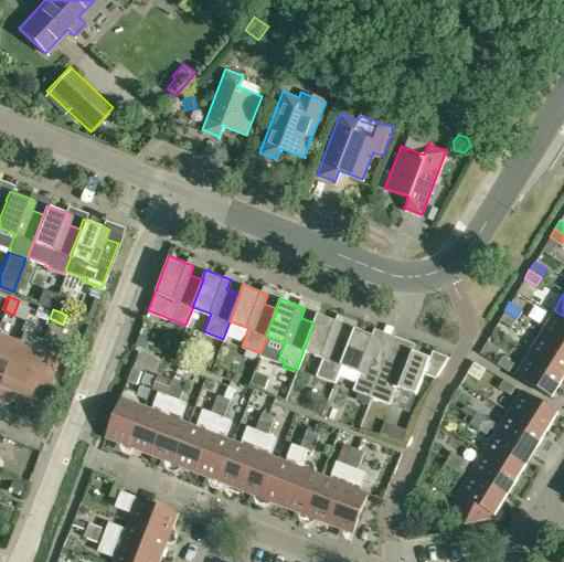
[(504,310),(499,318),(511,326),(517,317),(504,310)]
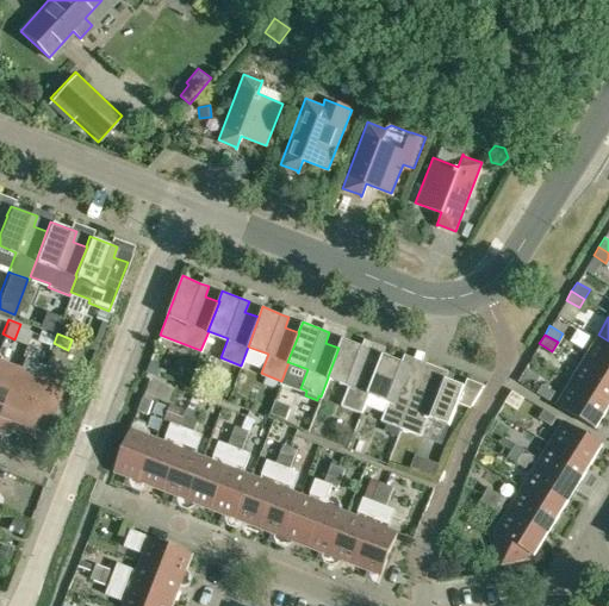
[(608,341),(598,335),(585,357),(608,372),(608,341)]
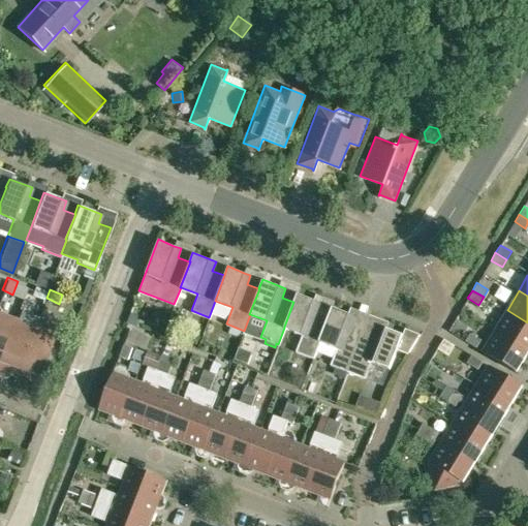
[(313,358),(319,341),(319,340),(329,315),(328,315),(316,311),(320,302),(297,292),(293,302),(284,327),(284,328),(302,334),(296,350),(313,358)]
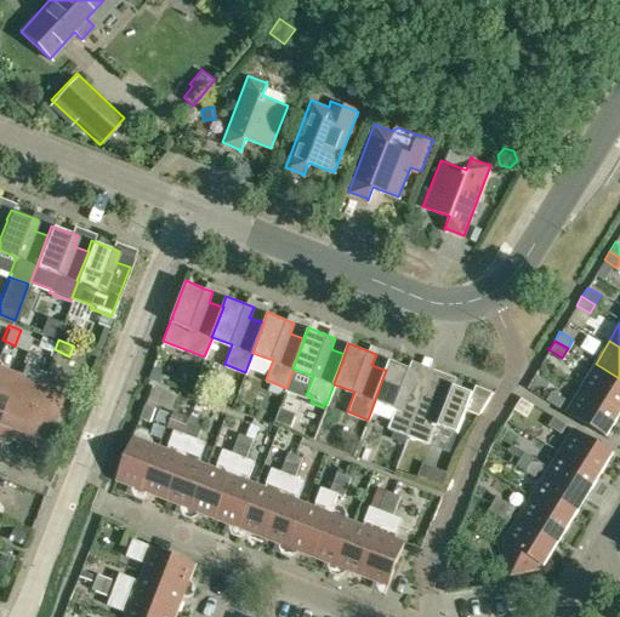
[(390,359),(385,370),(386,370),(375,399),(375,400),(394,407),(387,427),(393,429),(408,434),(426,386),(413,380),(416,370),(408,366),(390,359)]
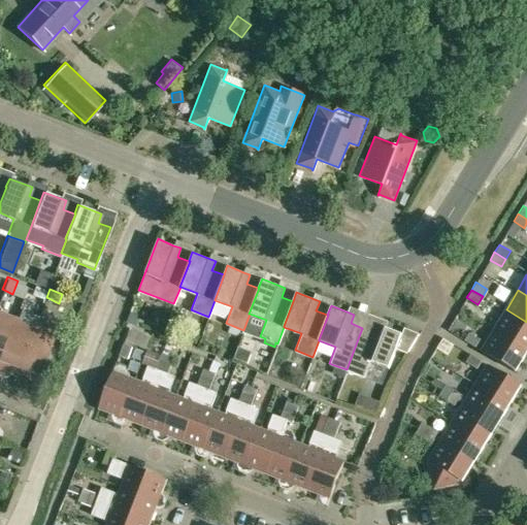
[(526,322),(506,309),(494,328),(526,349),(526,348),(526,322)]
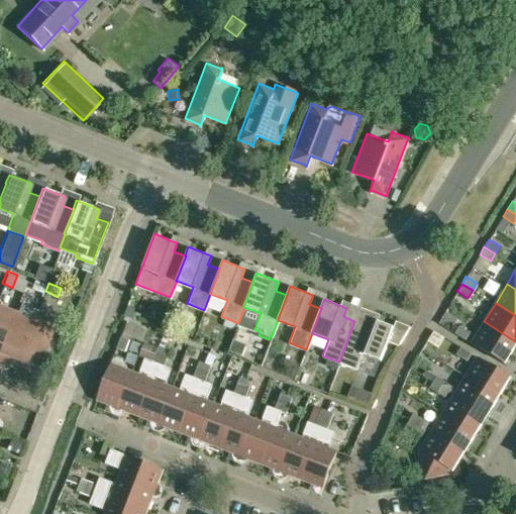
[(0,346),(14,310),(0,304),(0,346)]
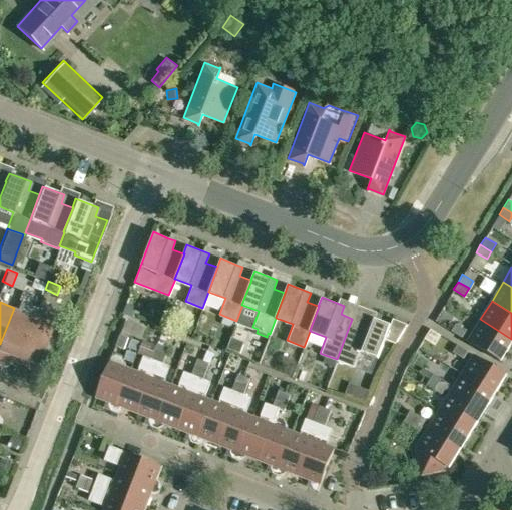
[(4,356),(16,361),(34,315),(14,308),(0,344),(0,362),(1,363),(4,356)]
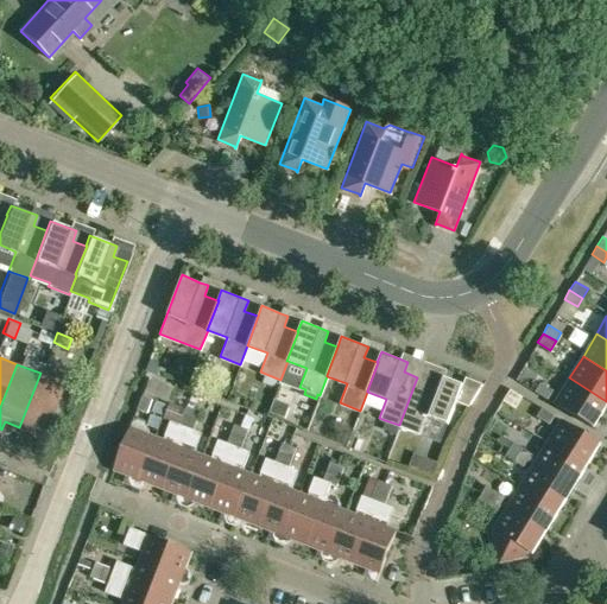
[(40,373),(19,427),(42,436),(63,382),(40,373)]
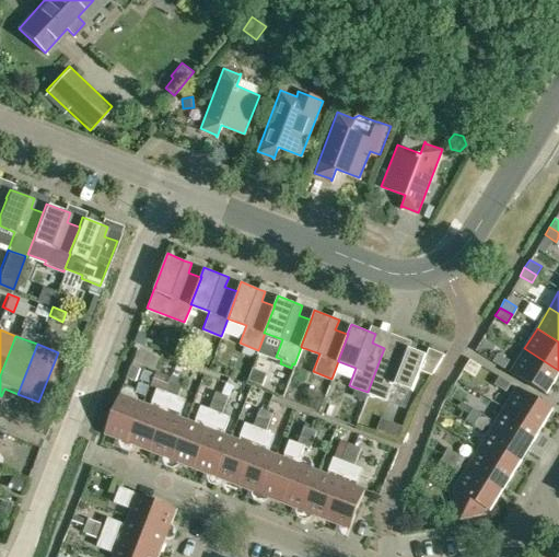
[(368,392),(386,399),(405,407),(420,369),(431,373),(440,359),(402,344),(397,354),(384,348),(368,392)]
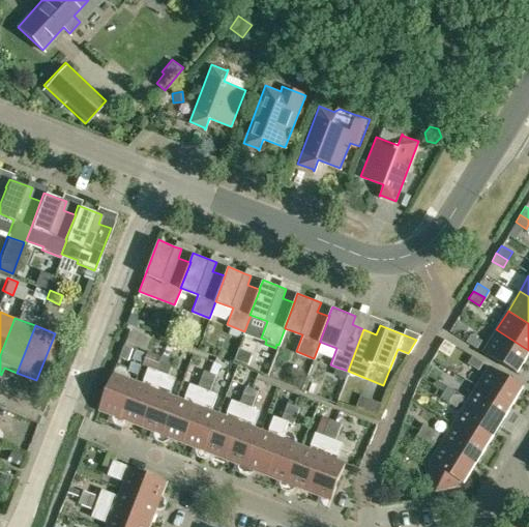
[(528,350),(496,329),(483,351),(516,371),(528,350)]
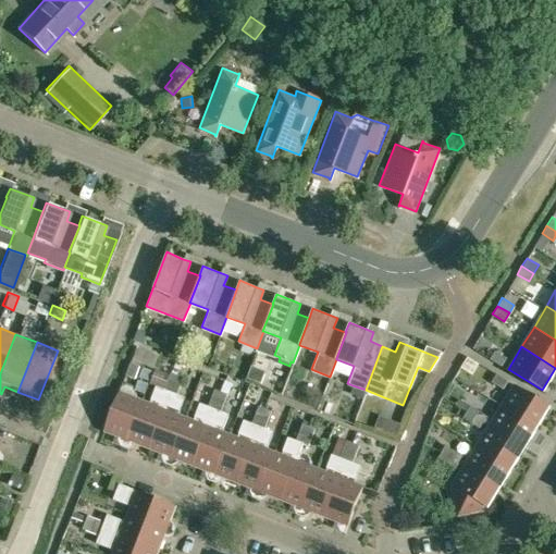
[(494,349),(489,357),(501,365),(506,356),(494,349)]
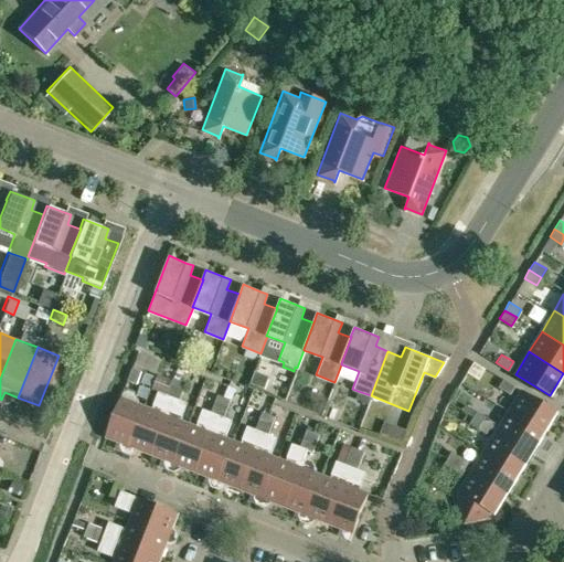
[(127,379),(136,382),(140,370),(131,366),(127,379)]
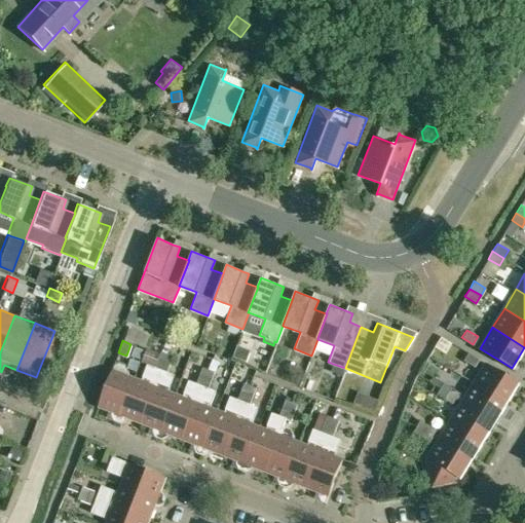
[(157,359),(170,363),(173,355),(160,349),(157,359)]
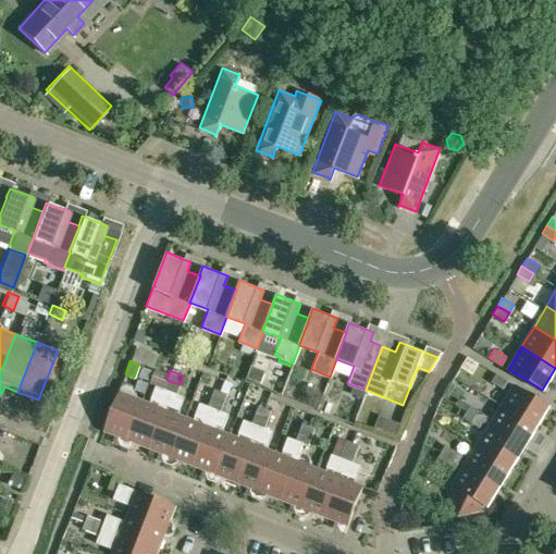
[(507,379),(496,372),(491,380),(503,388),(507,379)]
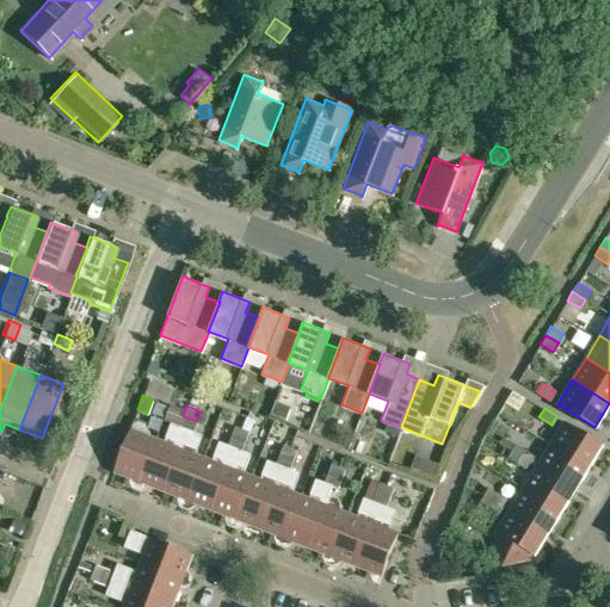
[(186,428),(193,431),(197,421),(183,416),(179,426),(186,428)]
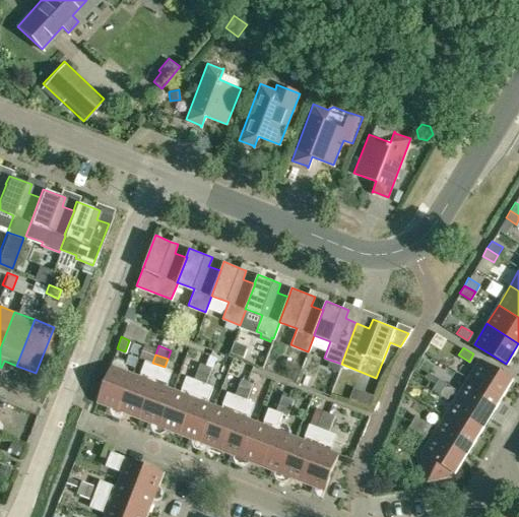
[(110,408),(112,414),(115,415),(132,373),(125,370),(126,366),(123,359),(114,356),(96,399),(111,405),(110,408)]
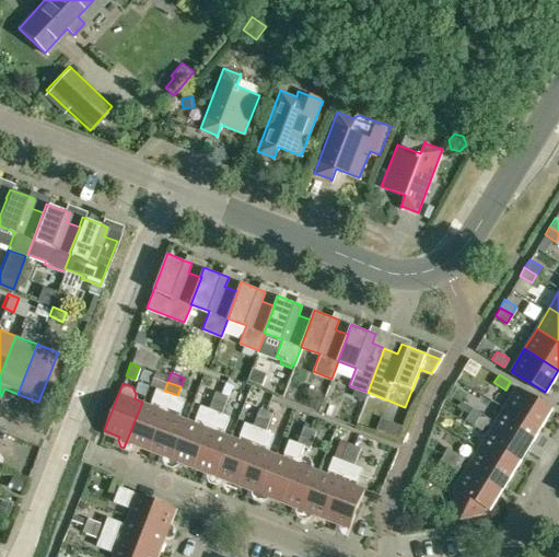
[(516,385),(504,406),(539,426),(551,407),(516,385)]
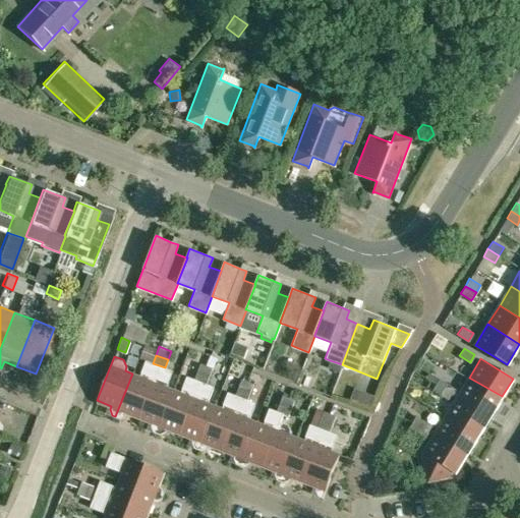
[(132,373),(115,416),(119,417),(124,415),(126,411),(139,416),(156,372),(159,365),(153,363),(146,360),(139,377),(132,373)]
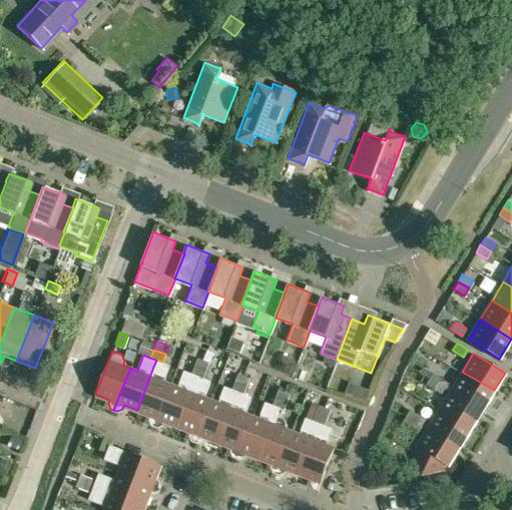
[(325,355),(322,361),(334,366),(337,359),(325,355)]
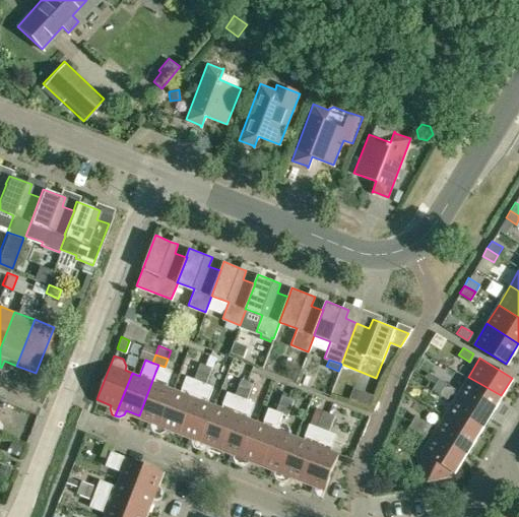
[(196,370),(208,375),(211,367),(200,362),(196,370)]
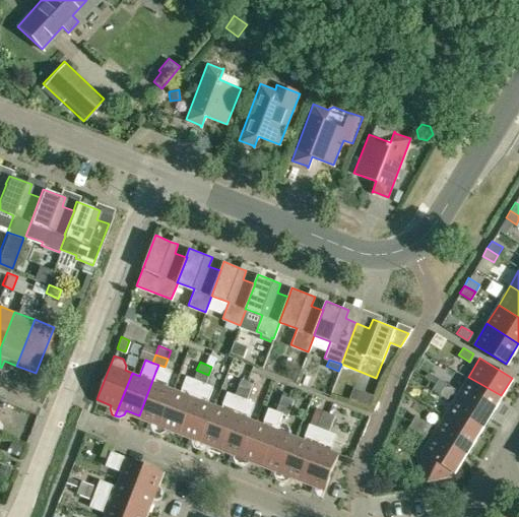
[(150,425),(153,431),(156,432),(173,389),(166,386),(172,370),(165,367),(158,365),(155,372),(139,415),(152,422),(150,425)]
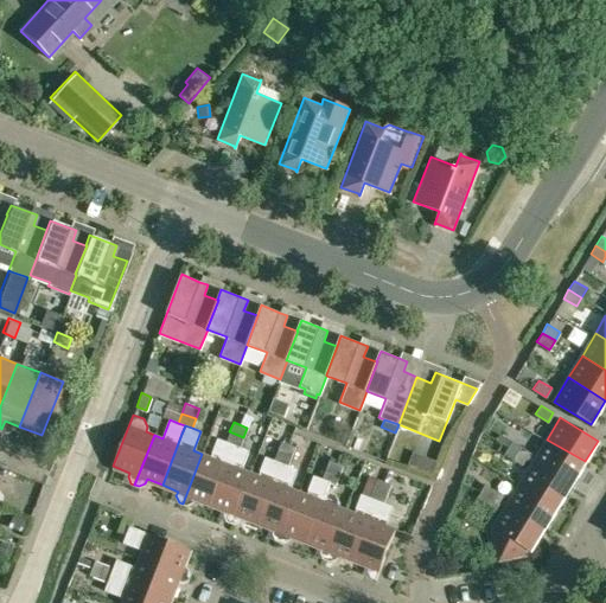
[(243,437),(229,431),(225,441),(233,444),(240,447),(243,437)]
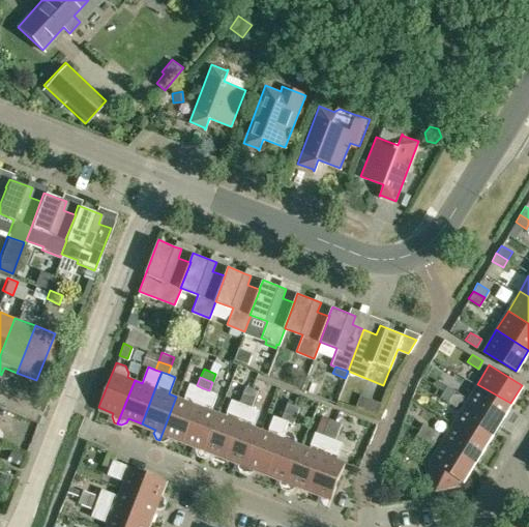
[(197,385),(189,383),(183,399),(176,397),(159,440),(163,441),(168,439),(170,435),(183,440),(200,396),(203,388),(197,385)]
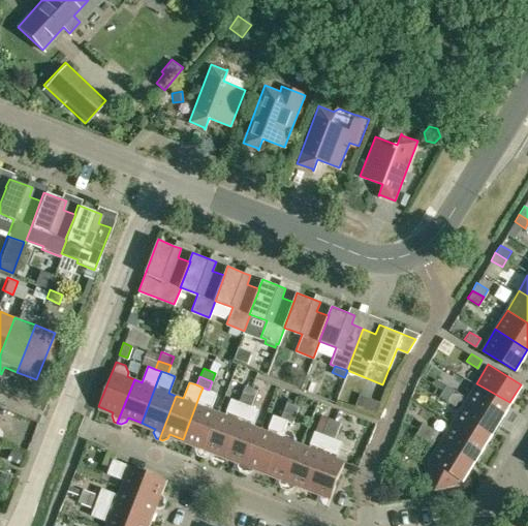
[(454,389),(445,383),(439,395),(446,400),(454,389)]
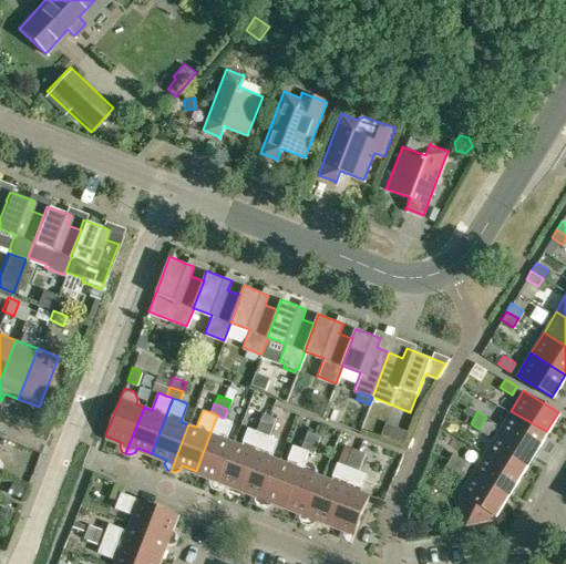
[(511,411),(498,431),(534,451),(546,431),(511,411)]
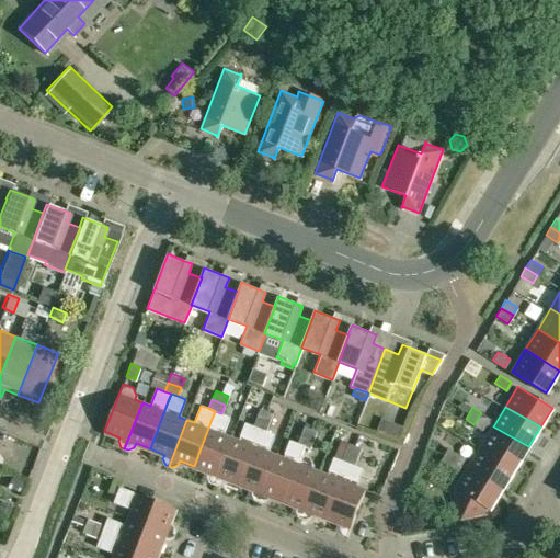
[(260,408),(256,417),(269,421),(272,412),(260,408)]
